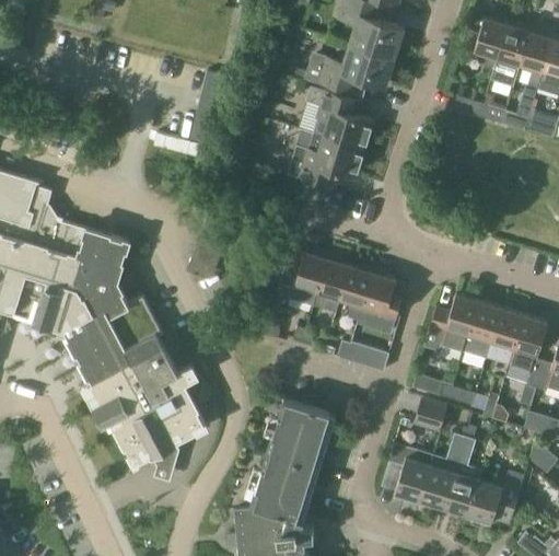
[(118,0),(99,0),(93,25),(104,27),(107,15),(115,18),(118,0)]
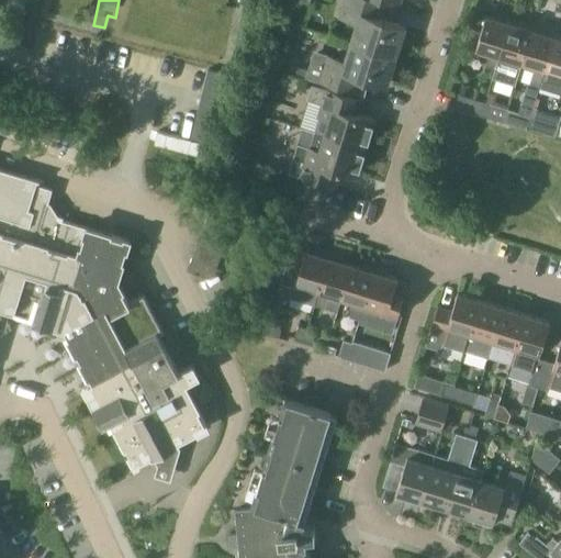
[(351,45),(396,58),(405,29),(378,21),(382,4),(367,0),(346,0),(340,21),(358,26),(351,45)]
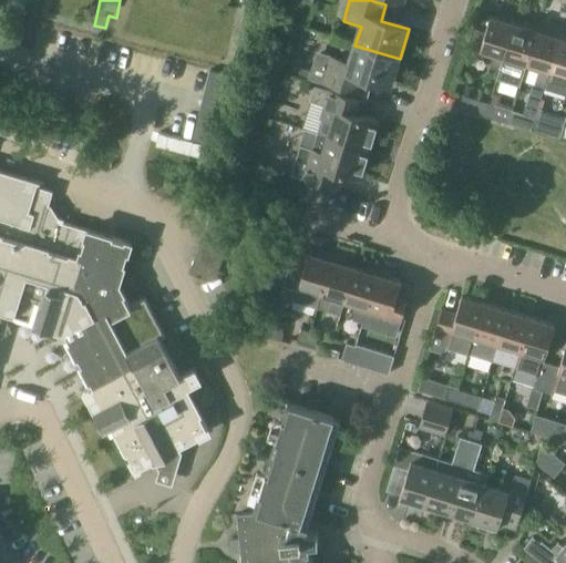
[(429,24),(432,12),(404,7),(402,18),(429,24)]
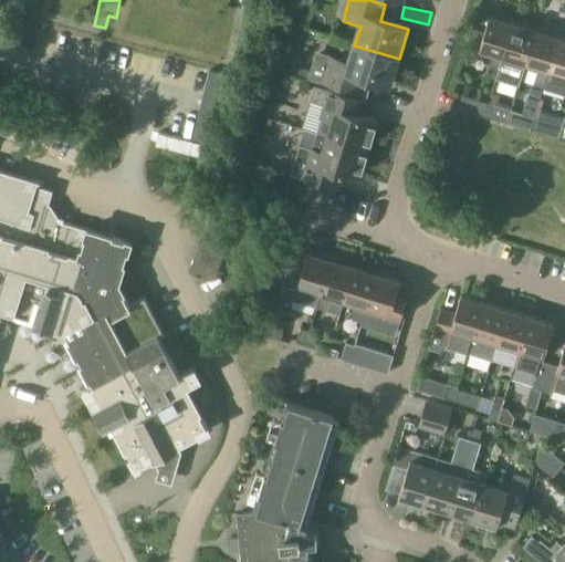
[(488,71),(499,74),(514,22),(502,18),(501,22),(490,18),(479,55),(491,59),(488,71)]
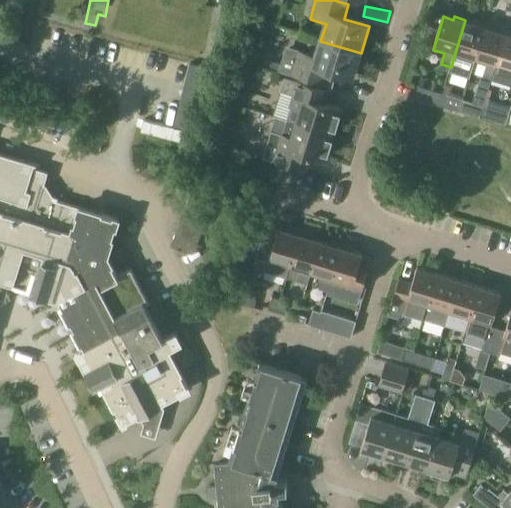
[(468,82),(474,63),(485,29),(475,26),(476,23),(465,20),(451,67),(448,76),(468,82)]
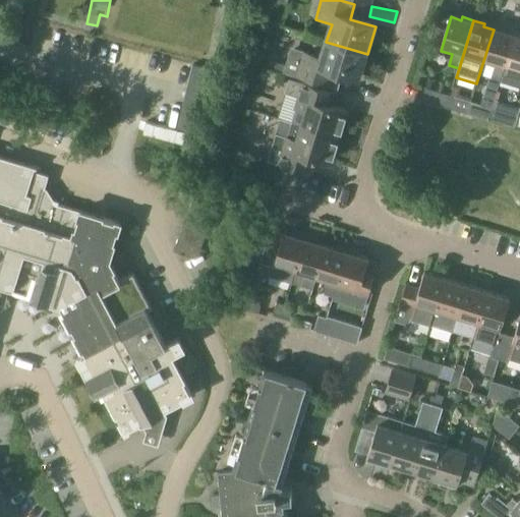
[(489,80),(500,83),(515,33),(505,30),(503,33),(494,30),(482,64),(494,67),(489,80)]
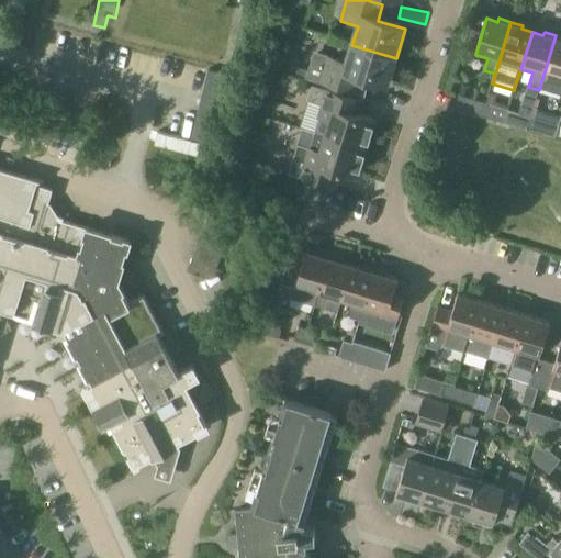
[(560,36),(556,35),(539,90),(560,98),(560,36)]
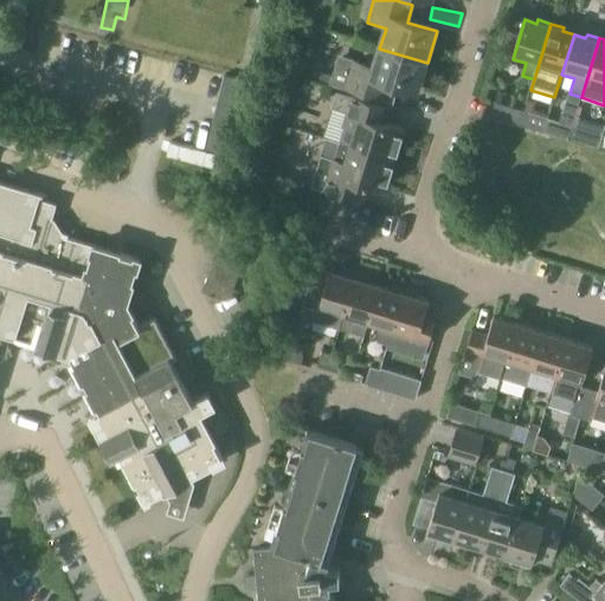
[(427,63),(379,49),(373,69),(354,64),(353,66),(336,62),(328,86),(383,103),(388,85),(417,95),(427,63)]
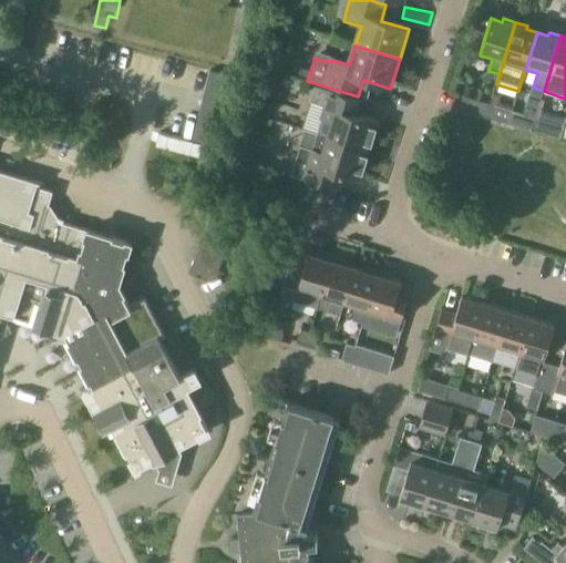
[(333,123),(328,139),(357,149),(371,152),(380,123),(351,114),(356,101),(315,89),(310,104),(326,109),(322,120),(333,123)]
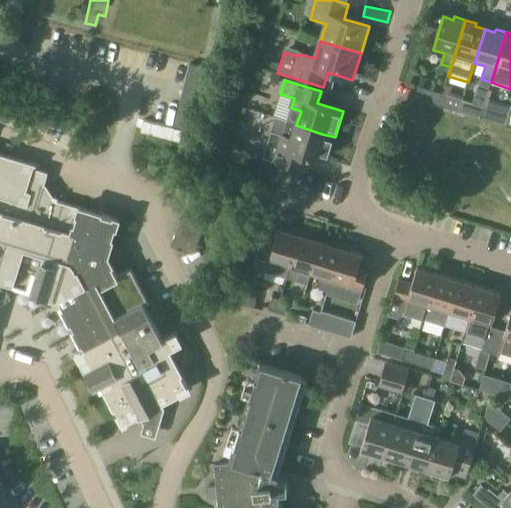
[(499,103),(504,89),(485,82),(479,96),(499,103)]
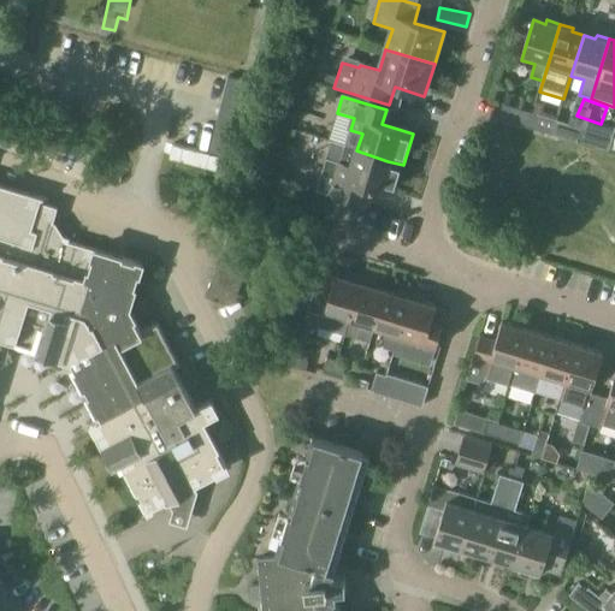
[(527,130),(532,116),(503,106),(498,120),(527,130)]
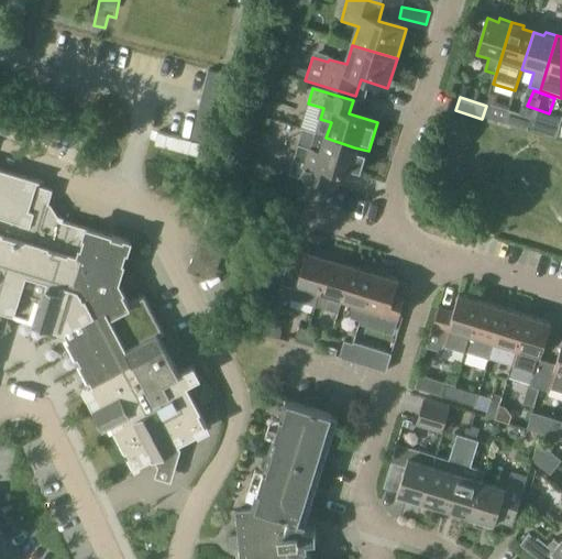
[(495,108),(486,106),(482,119),(491,121),(495,108)]
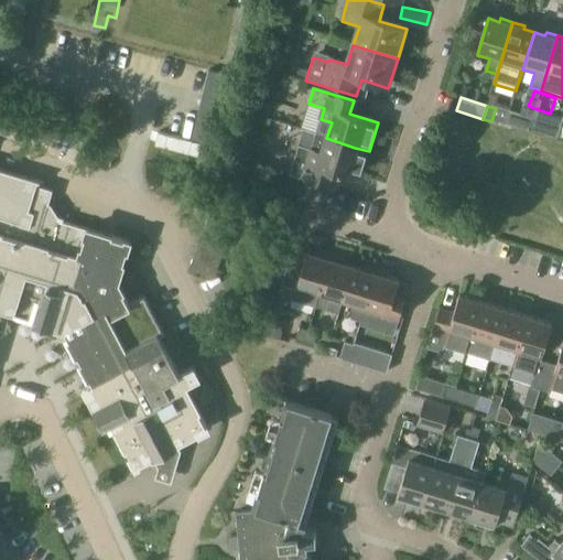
[(519,128),(529,131),(532,119),(523,117),(519,128)]
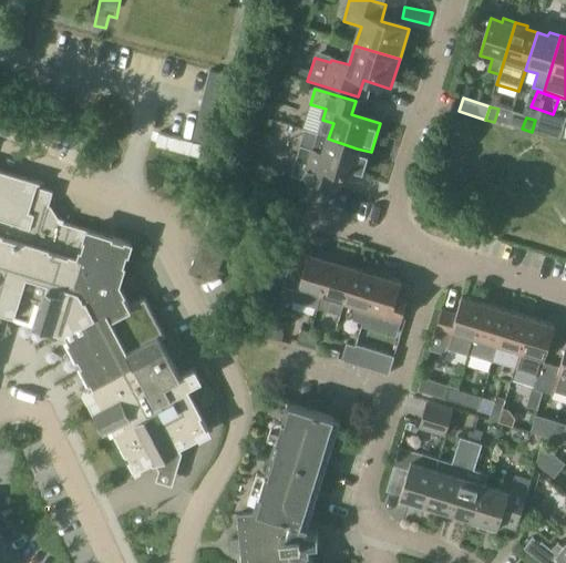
[(551,125),(535,120),(532,132),(547,136),(551,125)]
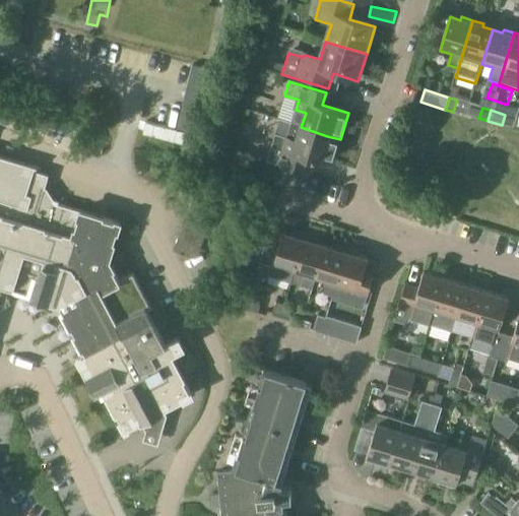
[(327,136),(301,127),(278,121),(273,136),(274,137),(267,163),(289,171),(301,174),(306,157),(332,166),(340,139),(327,136)]
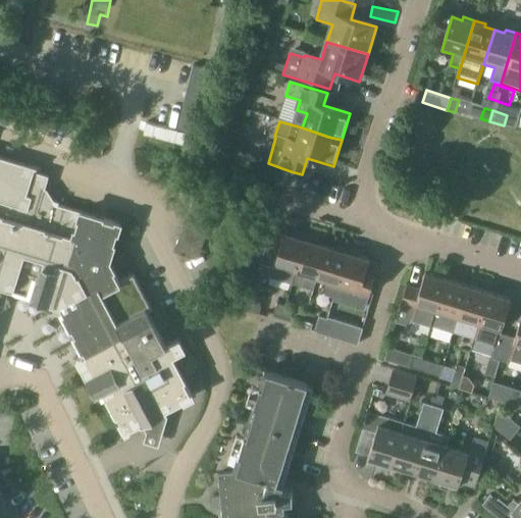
[(0,288),(59,306),(62,313),(83,303),(77,294),(95,285),(123,340),(154,323),(147,312),(150,310),(153,316),(154,315),(134,276),(120,283),(109,263),(120,226),(108,222),(92,217),(64,209),(42,202),(45,192),(49,177),(34,173),(35,170),(42,172),(42,171),(0,158),(0,288)]
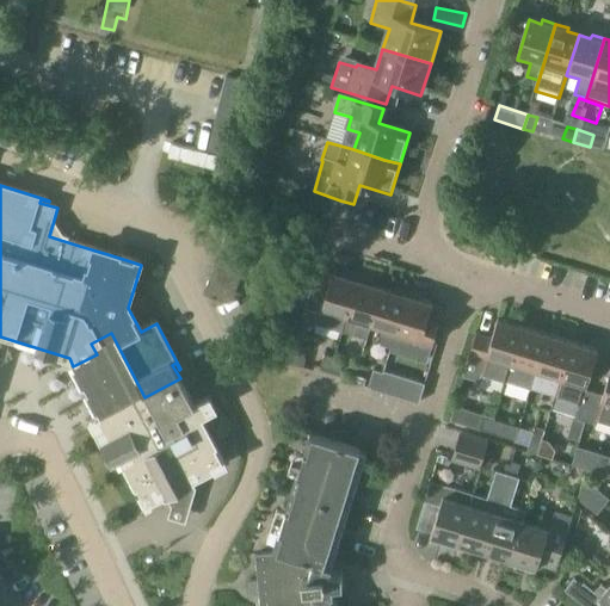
[(343,334),(346,323),(359,278),(346,274),(345,279),(333,274),(332,278),(316,273),(303,316),(319,321),(316,326),(343,334)]
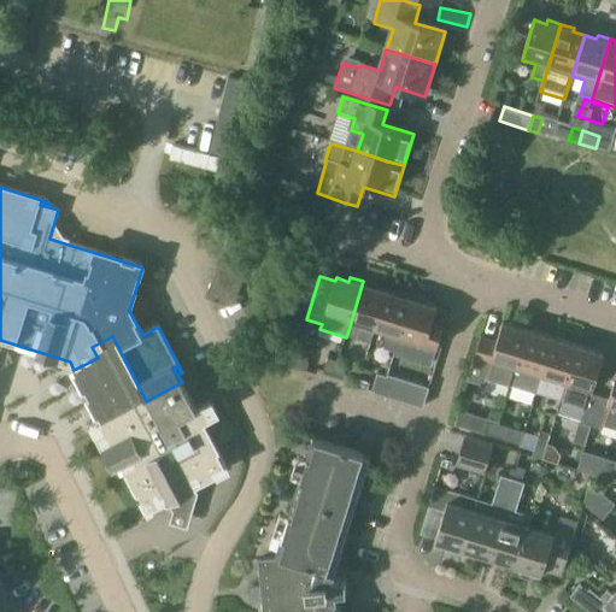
[(363,281),(350,327),(346,337),(358,341),(362,330),(374,334),(387,293),(375,289),(376,286),(363,281)]
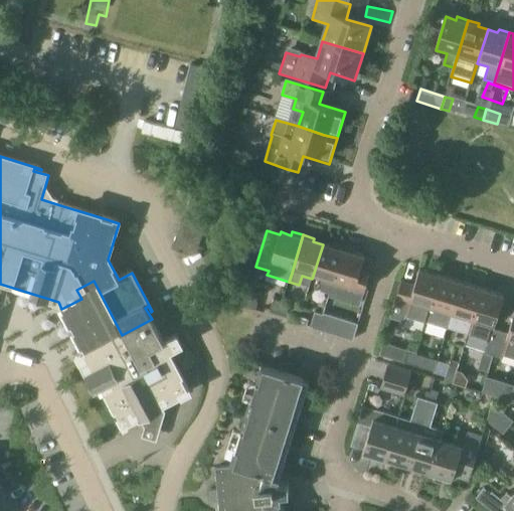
[(323,244),(312,279),(323,282),(320,293),(329,296),(333,285),(344,247),(333,244),(332,247),(323,244)]
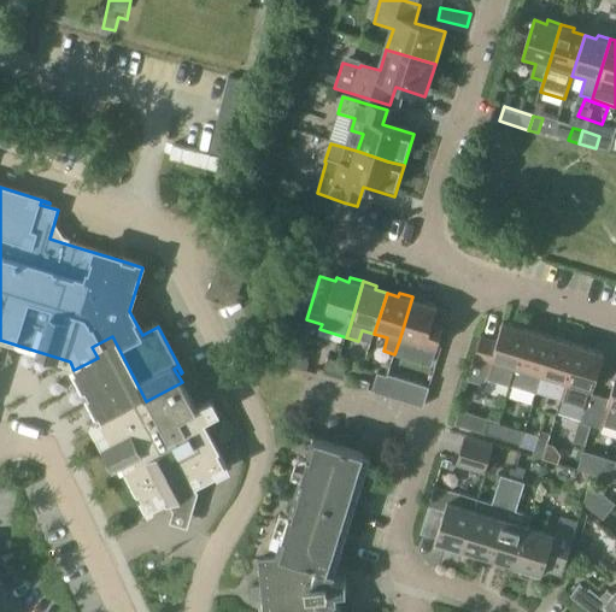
[(412,296),(399,341),(436,353),(449,315),(436,311),(438,309),(424,305),(426,301),(412,296)]
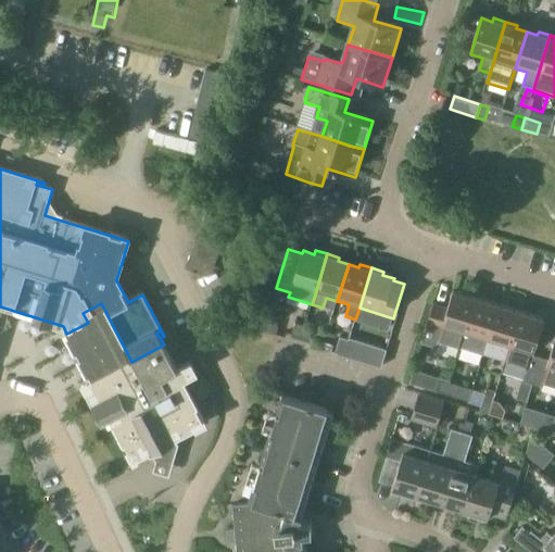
[(433,306),(420,346),(436,350),(438,342),(461,350),(476,300),(453,292),(448,311),(433,306)]
